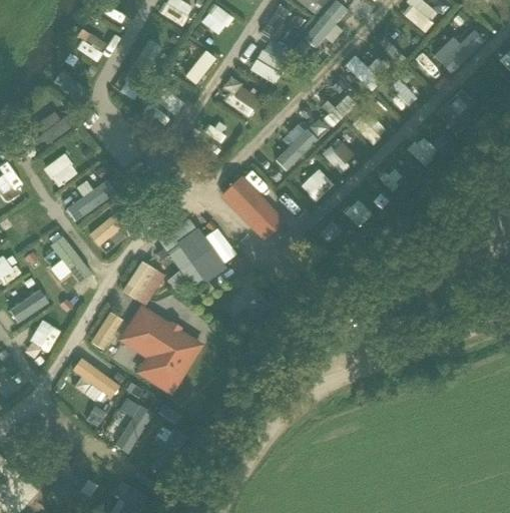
[(114,0),(106,21),(126,28),(134,8),(114,0)]
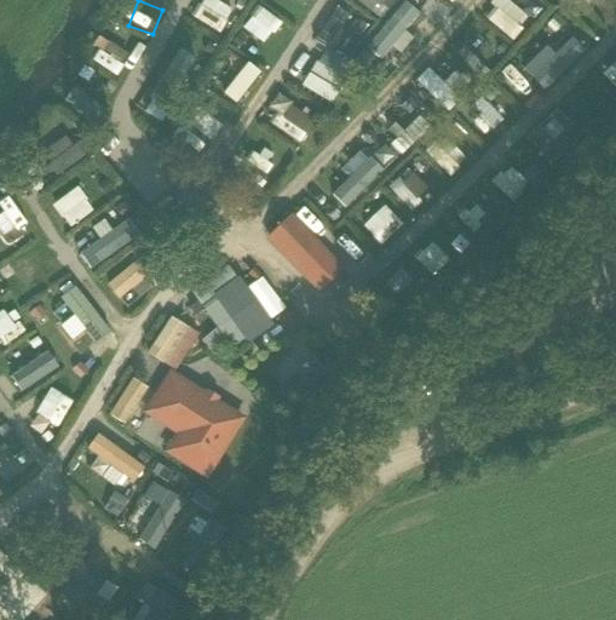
[(218,0),(201,0),(193,15),(224,34),(237,11),(218,0)]
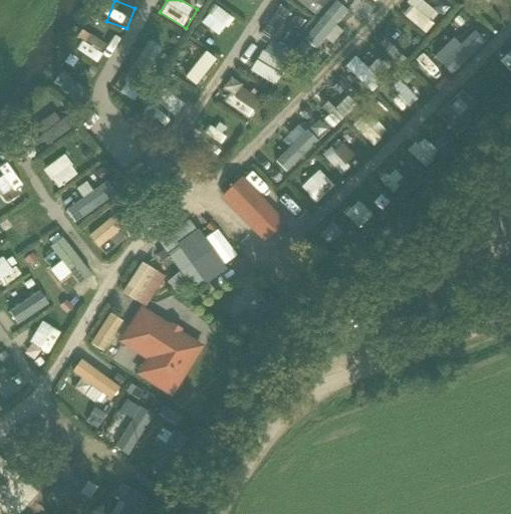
[(298,0),(310,10),(317,0),(298,0)]
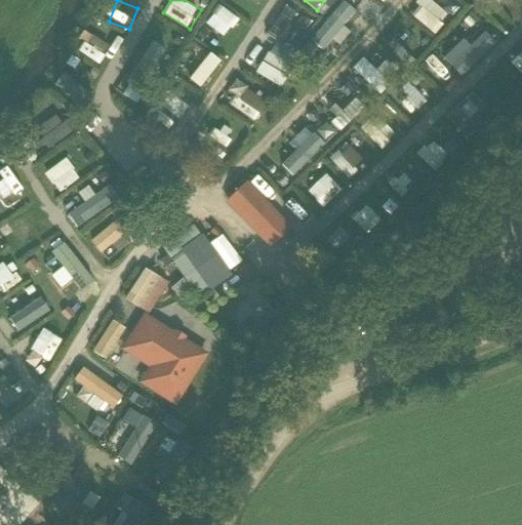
[(433,0),(422,0),(411,14),(436,33),(451,13),(433,0)]
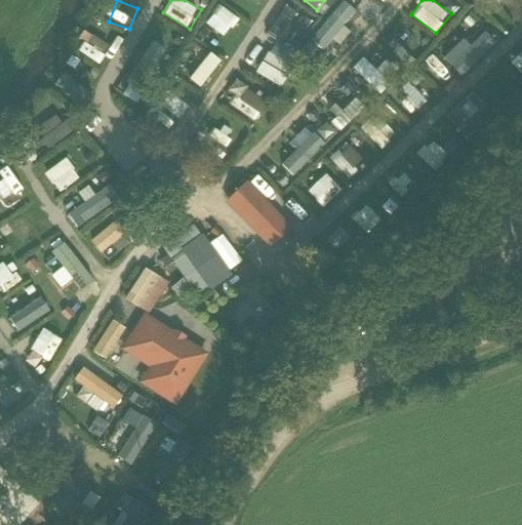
[(324,50),(356,10),(344,1),(312,40),(324,50)]
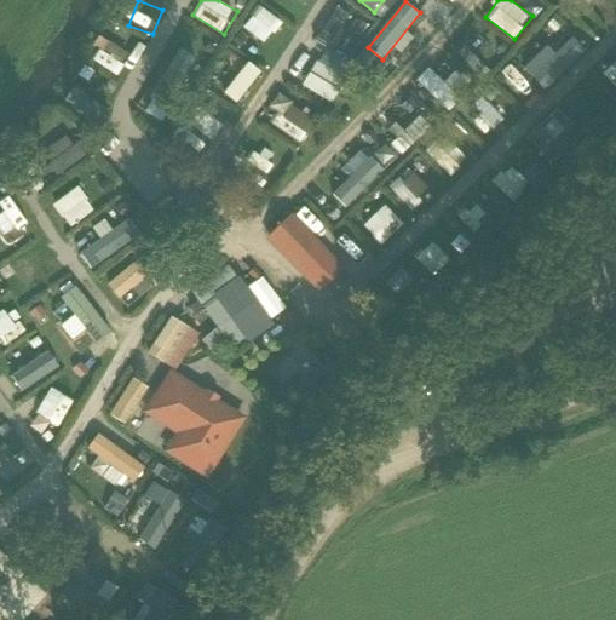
[(260,5),(246,24),(269,42),(283,22),(260,5)]
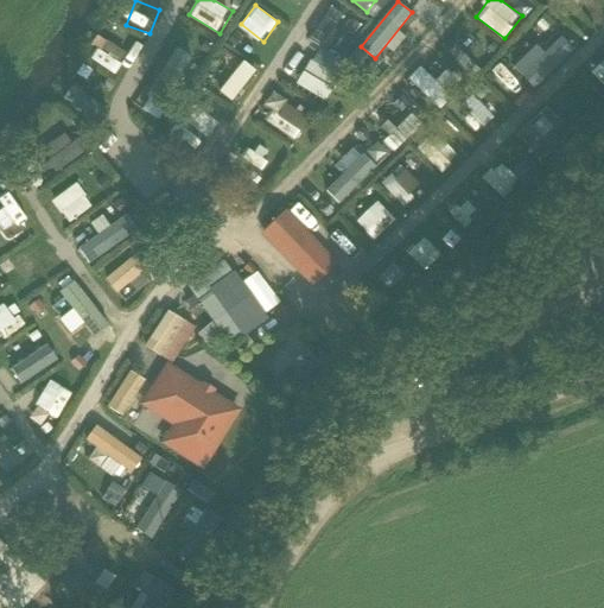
[(535,90),(579,49),(564,32),(544,50),(538,43),(513,67),(535,90)]
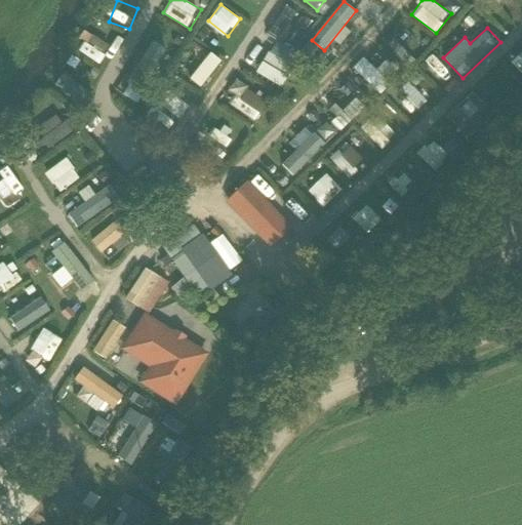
[(406,30),(391,46),(408,63),(424,46),(406,30)]
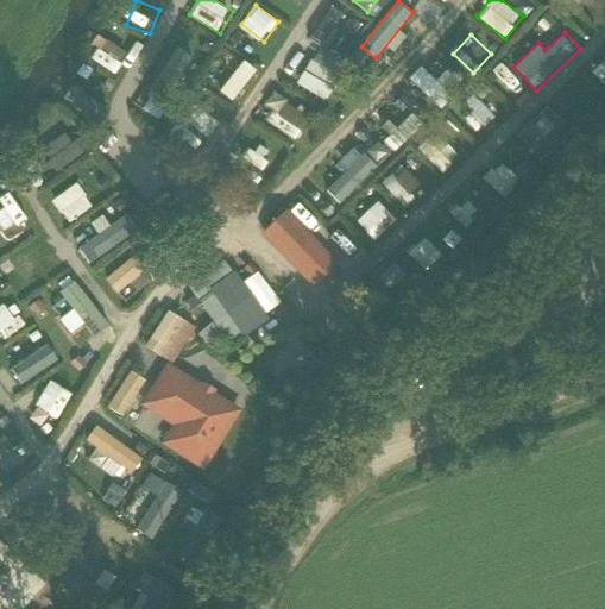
[(112,74),(128,56),(107,37),(92,55),(112,74)]
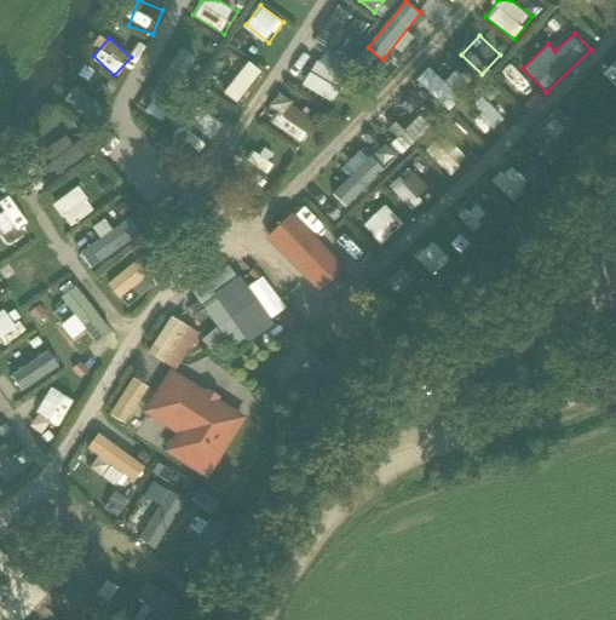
[(178,47),(160,81),(178,91),(197,58),(178,47)]
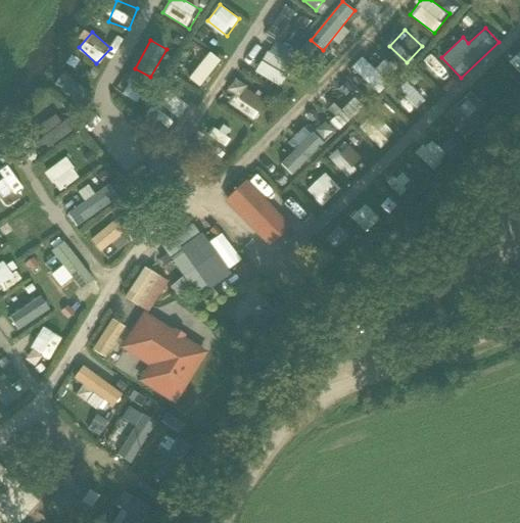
[(208,50),(187,78),(199,87),(221,60),(208,50)]
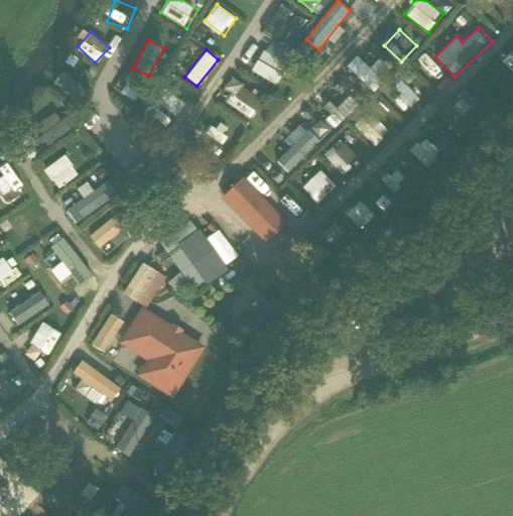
[(271,49),(256,56),(265,77),(280,70),(271,49)]
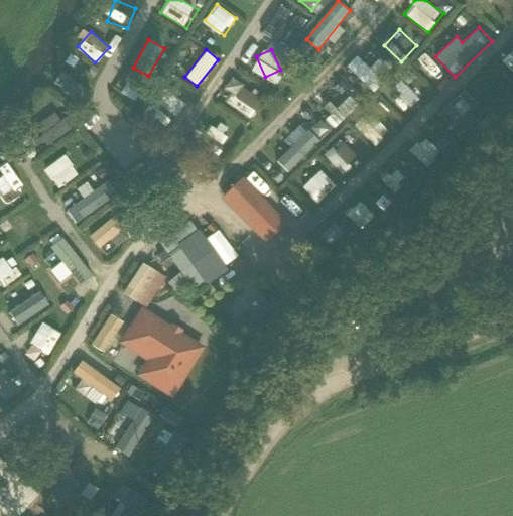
[(51,84),(87,103),(94,89),(58,71),(51,84)]
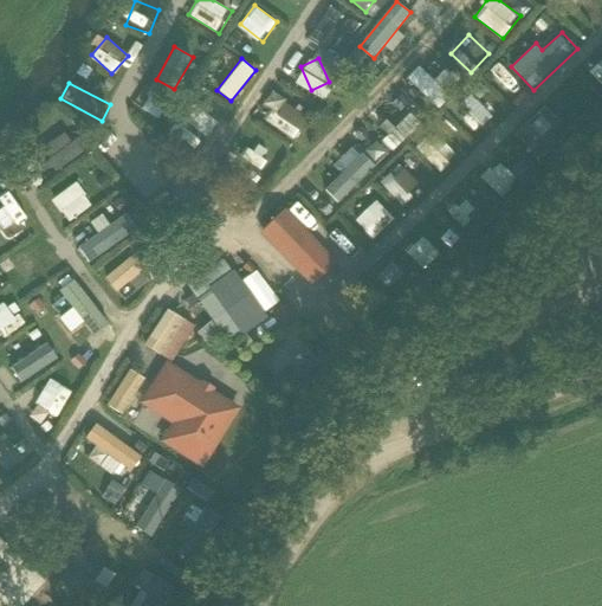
[(301,140),(314,116),(271,92),(264,104),(276,110),(269,121),(301,140)]
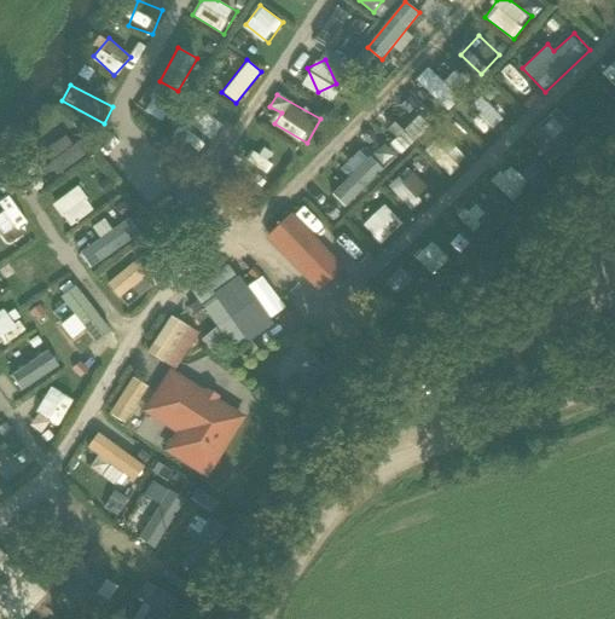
[(202,152),(224,126),(202,108),(180,133),(202,152)]
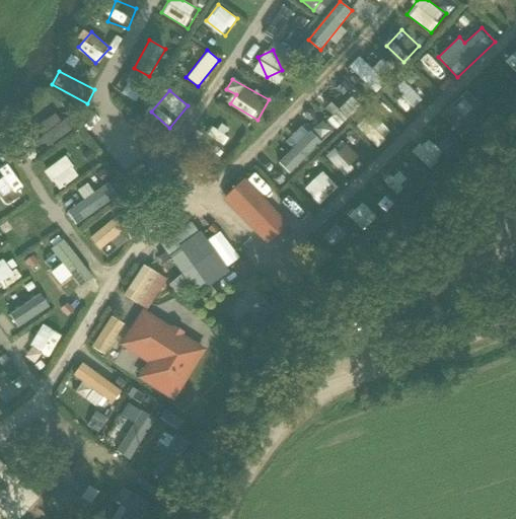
[(58,108),(35,128),(51,145),(73,127),(58,108)]
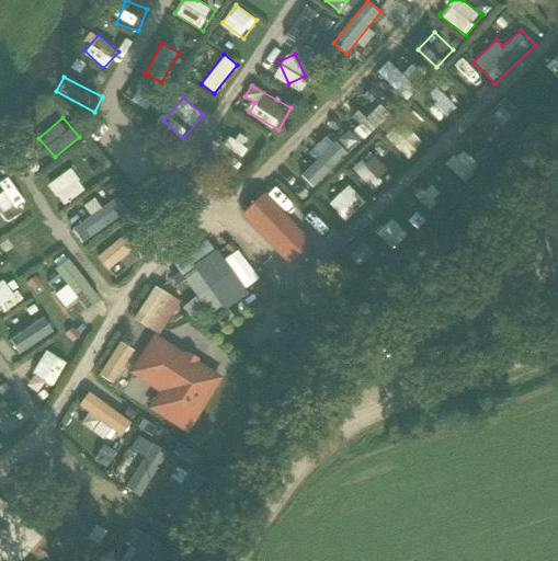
[(399,141),(412,156),(426,141),(414,128),(399,141)]
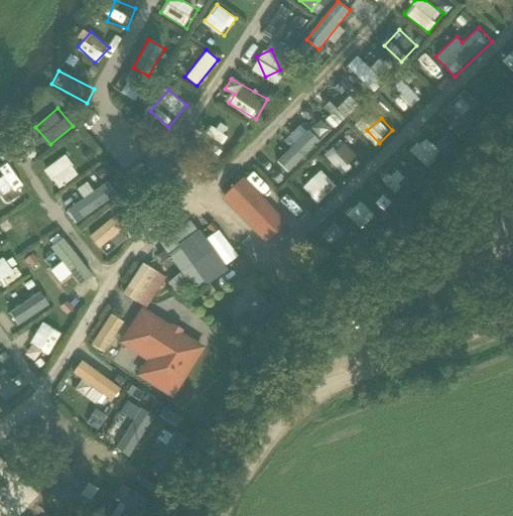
[(275,159),(287,172),(319,143),(300,123),(286,136),(293,143),(275,159)]
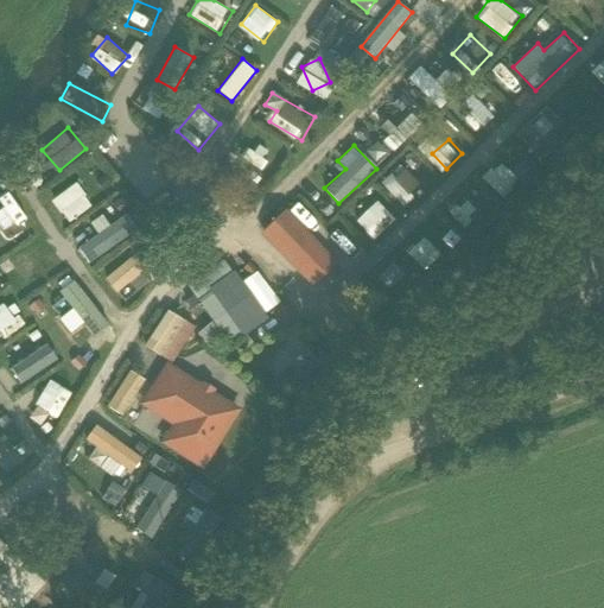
[(485,177),(503,196),(520,179),(502,162),(485,177)]
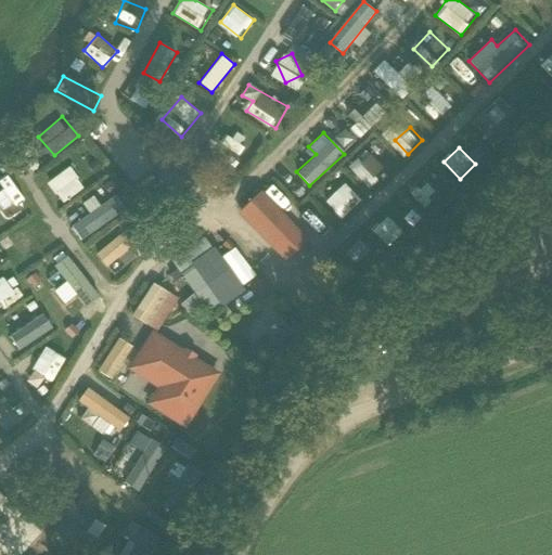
[(350,165),(368,188),(390,170),(373,149),(350,165)]
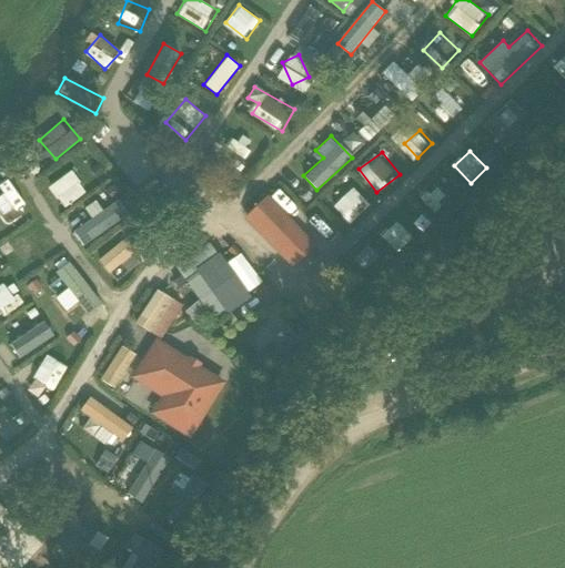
[(71,171),(48,186),(62,209),(87,193),(71,171)]
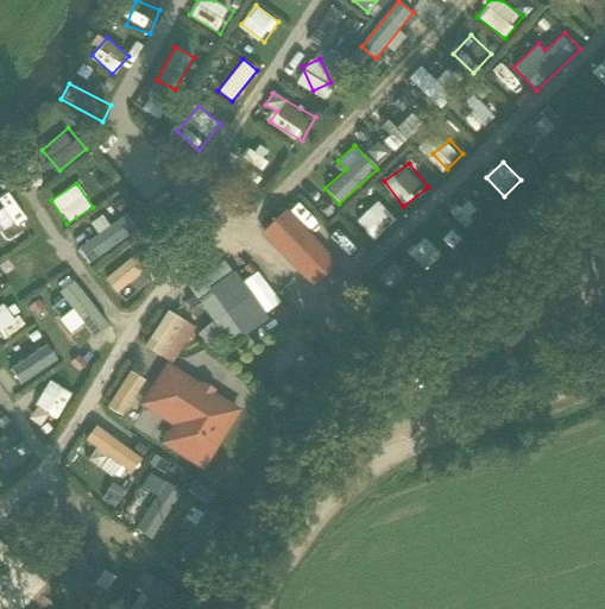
[(466,227),(484,209),(470,195),(452,212),(466,227)]
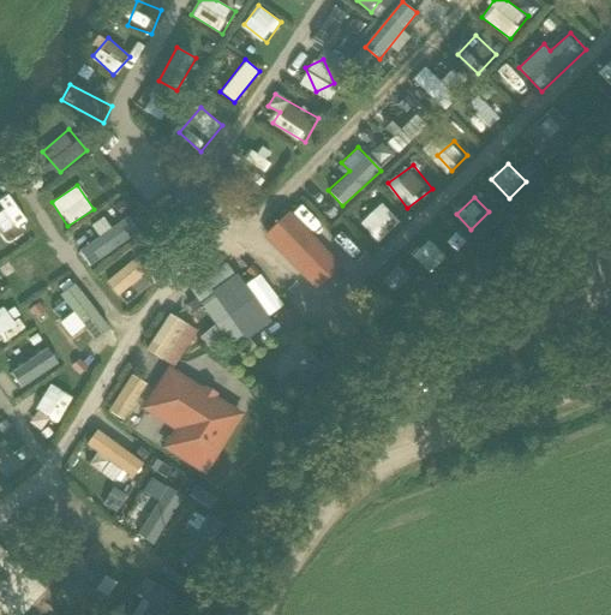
[(371,204),(357,224),(372,234),(387,215),(371,204)]
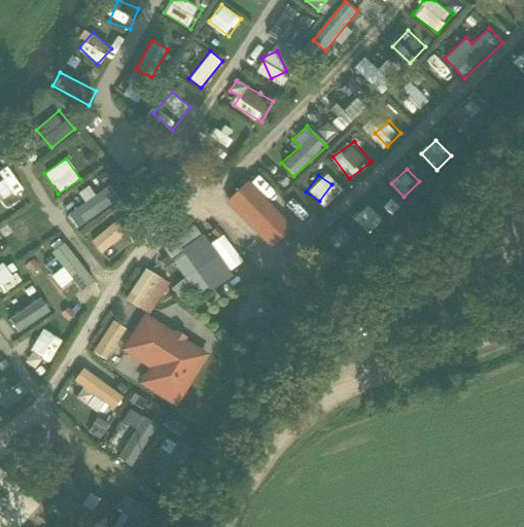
[(0,217),(1,219),(24,204),(8,183),(0,188),(0,217)]
